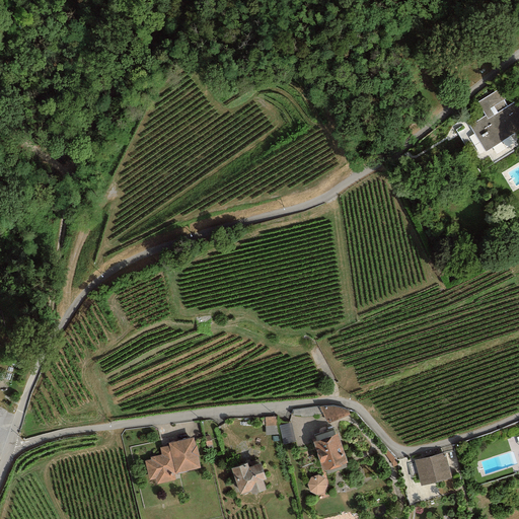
[(486,116),(469,126),(486,152),(518,130),(518,98),(507,106),(503,99),(505,98),(500,89),(477,103),(486,116)]
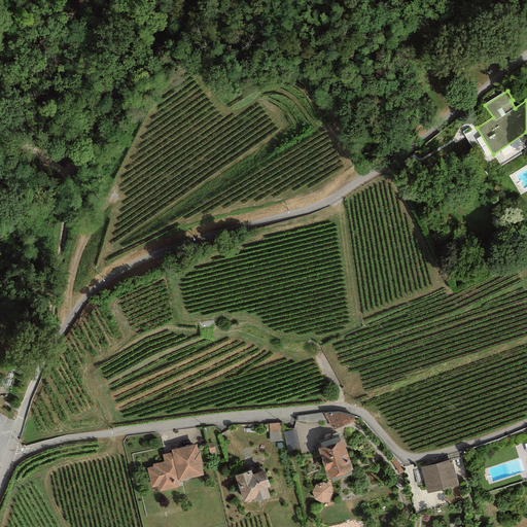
[(339,413),(324,414),(331,430),(355,421),(353,417),(339,413)]
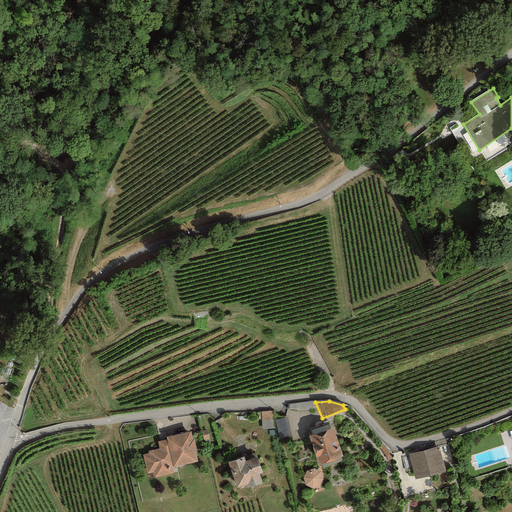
[(289,416),(277,417),(278,435),(290,434),(289,416)]
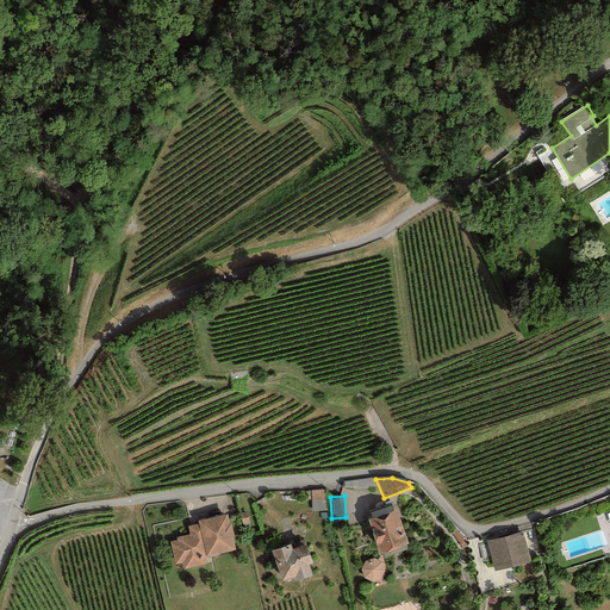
[(397,510),(368,520),(379,554),(408,545),(397,510)]
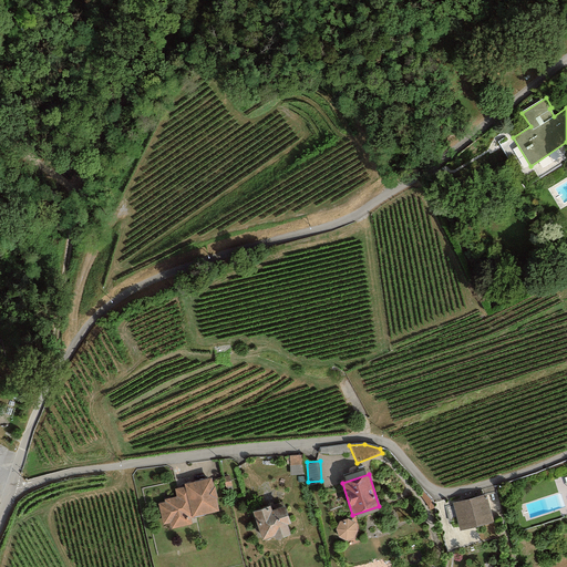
[(191,518),(218,512),(216,500),(217,500),(215,486),(213,487),(212,478),(184,484),(184,487),(174,490),(175,497),(164,500),(164,502),(157,504),(163,525),(169,524),(171,529),(192,525),(191,518)]
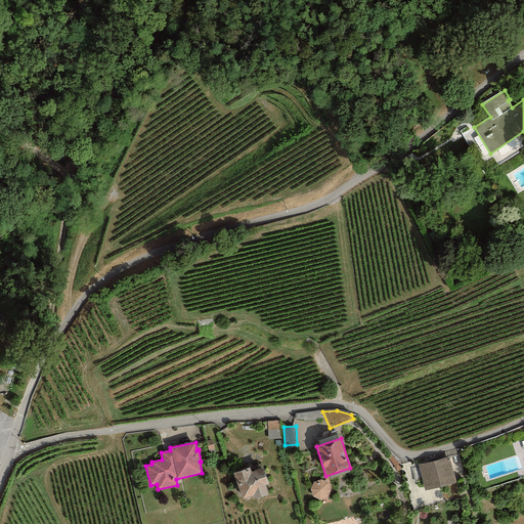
[(448,456),(418,465),(425,490),(455,483),(448,456)]
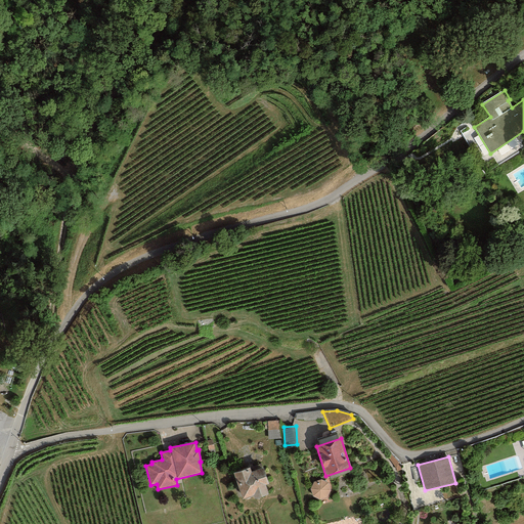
[(253,496),(254,499),(268,494),(265,485),(268,484),(263,468),(251,472),(250,468),(233,474),(243,499),(253,496)]
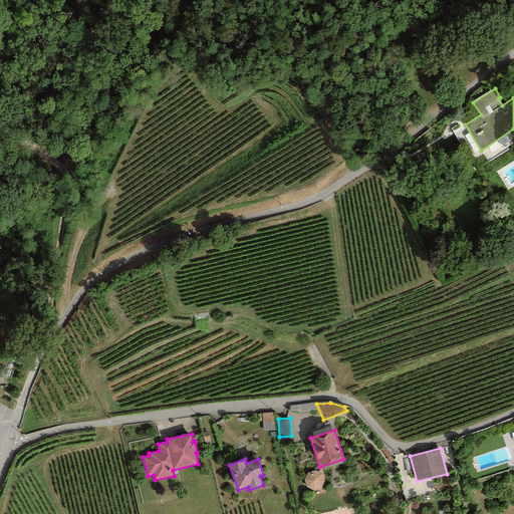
[(315,471),(307,473),(304,479),(306,487),(313,490),(320,489),(324,481),(322,475),(315,471)]
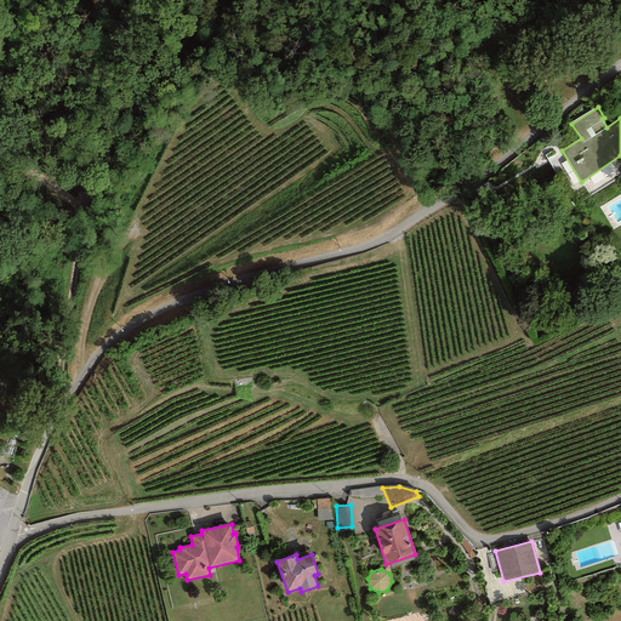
All buildings are outlined.
